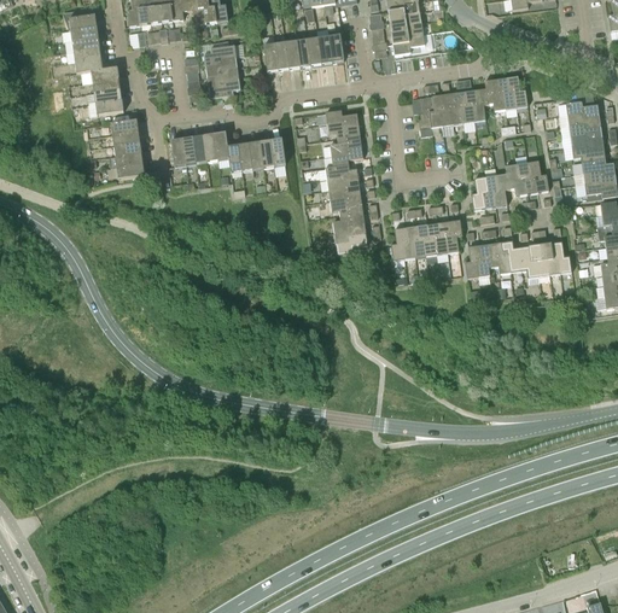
[(129,25),(140,24),(138,9),(143,7),(141,0),(130,0),(130,1),(132,7),(132,9),(127,9),(129,25)]
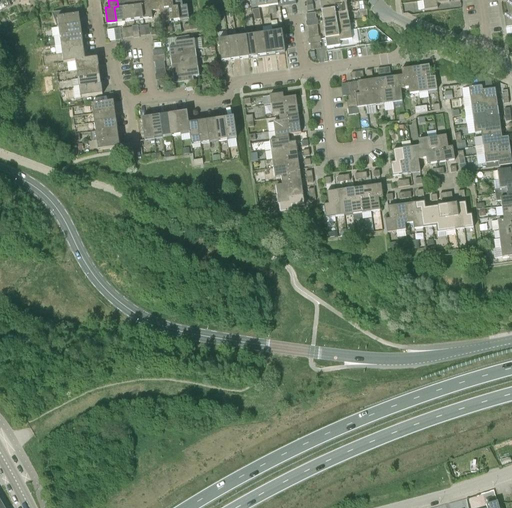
[(116,20),(125,18),(123,5),(128,5),(127,0),(117,0),(118,6),(114,7),(116,20)]
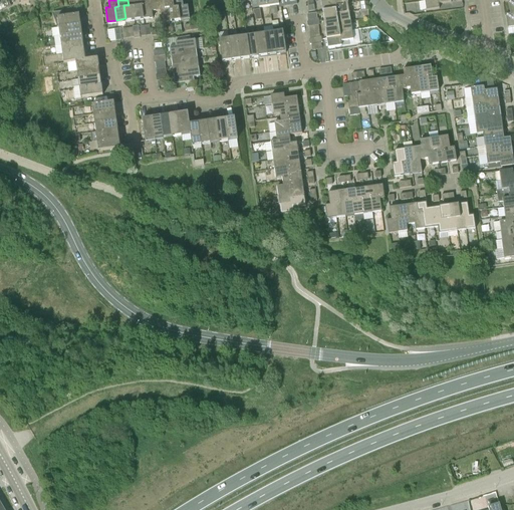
[(125,18),(135,17),(133,4),(137,4),(137,0),(127,0),(129,5),(123,5),(125,18)]
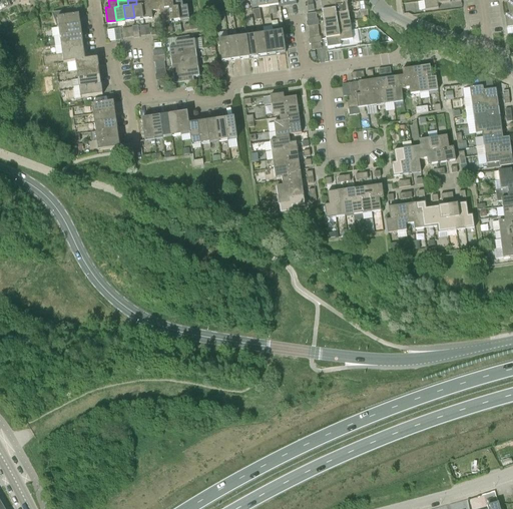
[(134,17),(143,16),(141,3),(145,2),(145,0),(136,0),(136,4),(132,4),(134,17)]
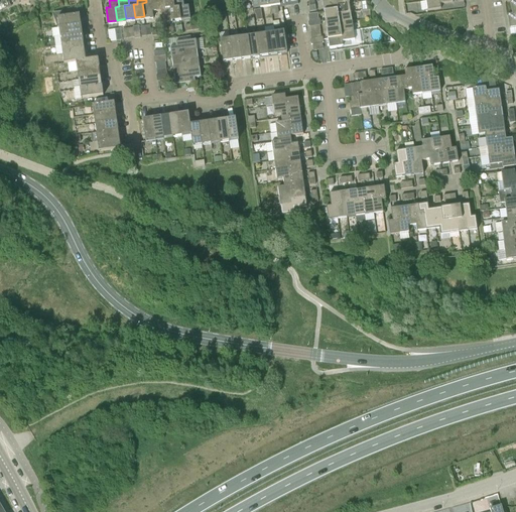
[(146,0),(146,2),(142,3),(144,16),(153,15),(152,8),(156,8),(155,0),(146,0)]
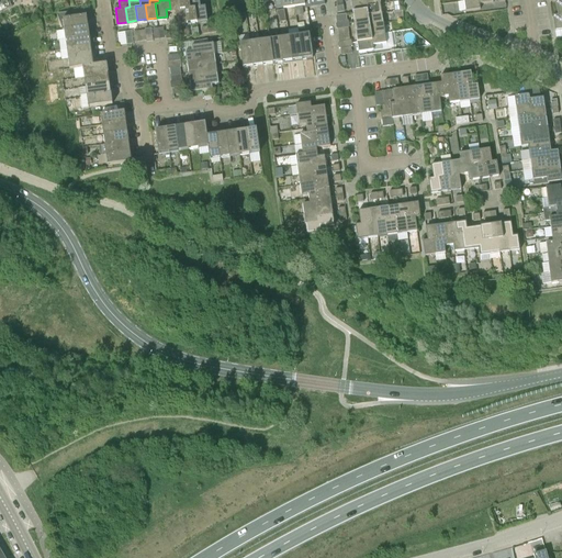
[(169,0),(170,9),(175,8),(177,22),(187,21),(184,7),(180,7),(179,0),(169,0)]
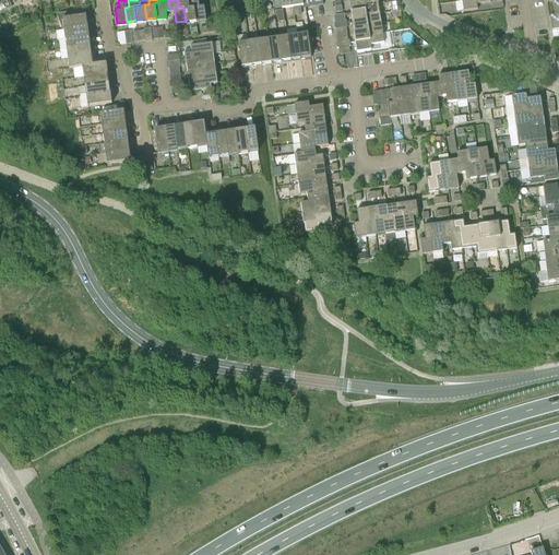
[(186,21),(195,19),(193,6),(189,6),(188,0),(178,0),(179,7),(183,7),(186,21)]
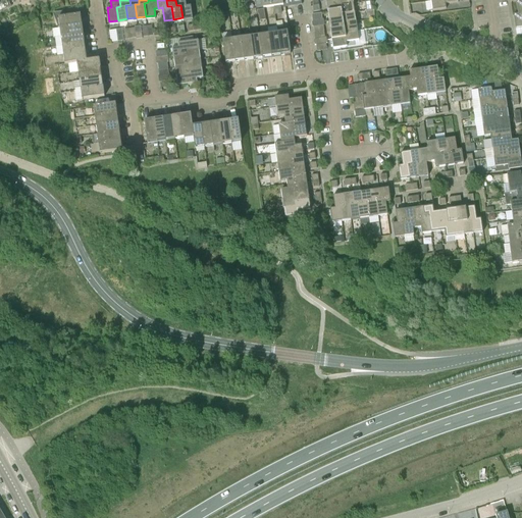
[(180,5),(183,17),(193,16),(191,3),(187,3),(186,0),(175,0),(176,5),(180,5)]
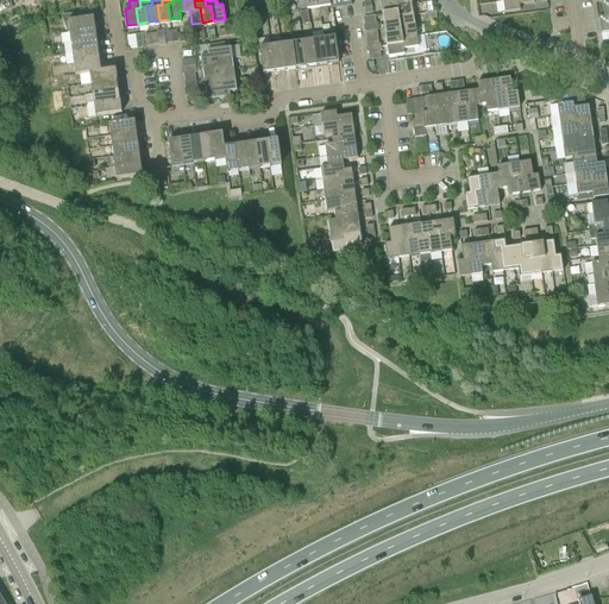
[(381,0),(382,10),(397,7),(397,2),(412,0),(381,0)]
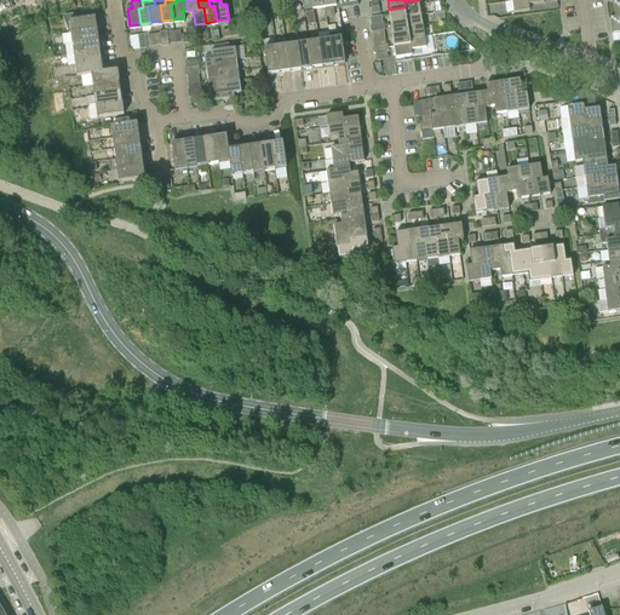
[(406,13),(422,11),(419,0),(405,3),(405,7),(389,10),(391,22),(407,19),(406,13)]
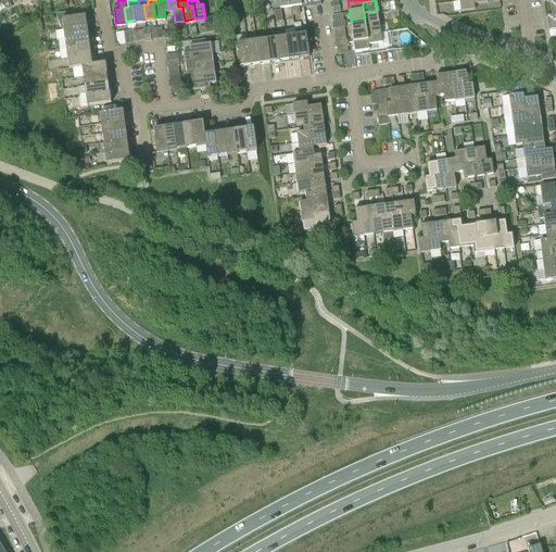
[(548,27),(555,25),(555,0),(550,0),(552,12),(546,12),(548,27)]
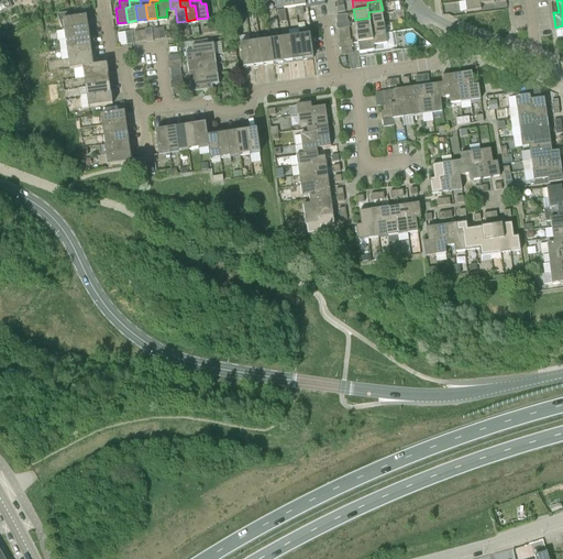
[(370,22),(384,20),(383,10),(368,12),(370,18),(355,20),(356,29),(371,26),(370,22)]
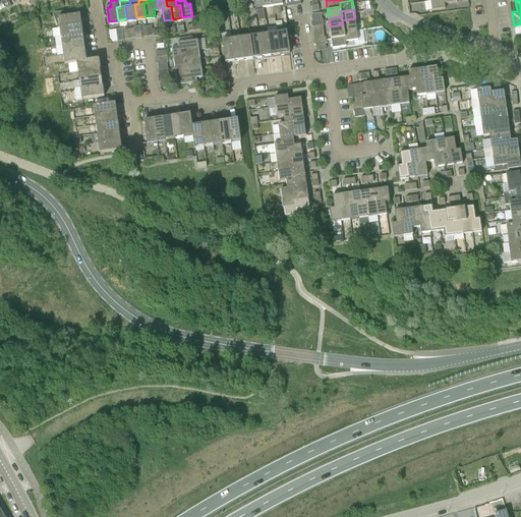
[(60,24),(81,21),(80,11),(58,14),(60,24)]
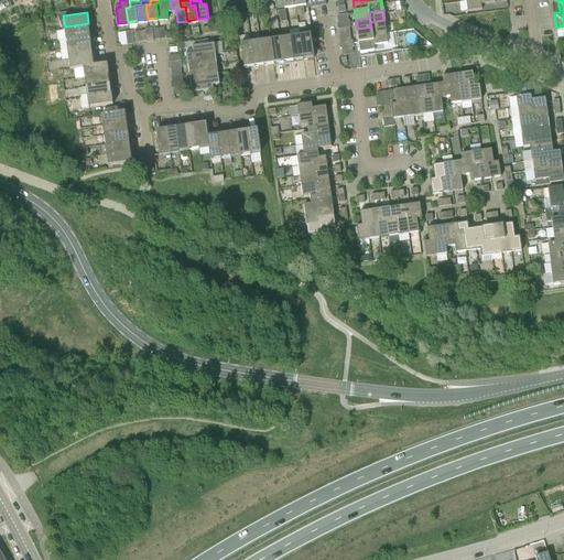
[(357,29),(358,40),(372,38),(371,32),(387,30),(384,20),(370,22),(371,27),(357,29)]
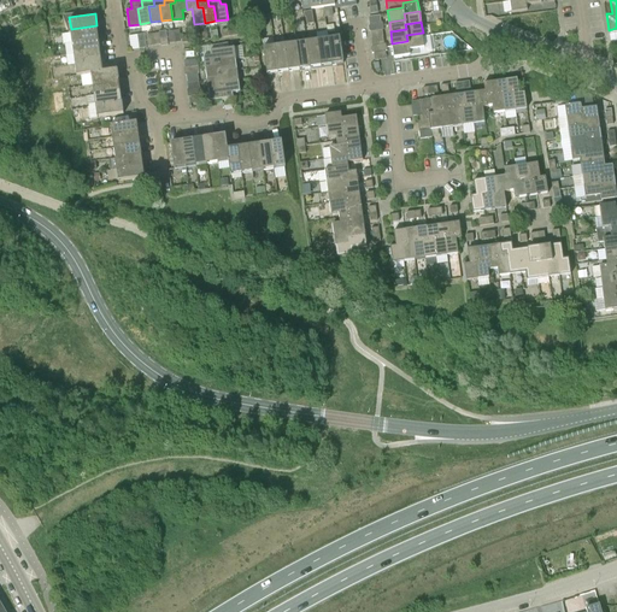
[(72,40),(99,36),(97,25),(71,29),(72,40)]
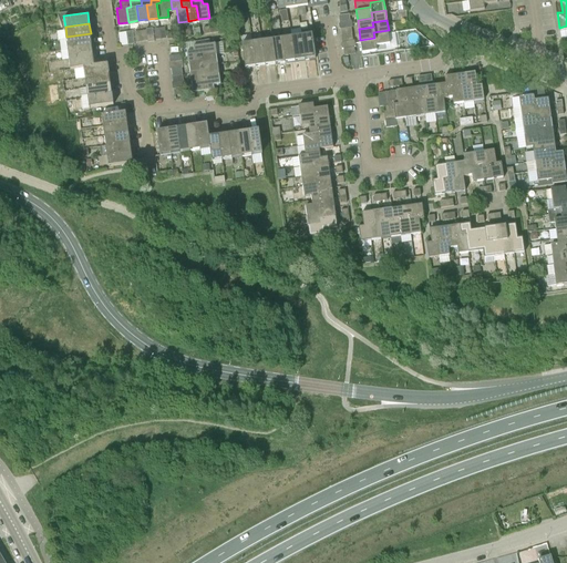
[(374,38),(360,40),(362,50),(377,47),(377,42),(390,40),(389,30),(373,32),(374,38)]
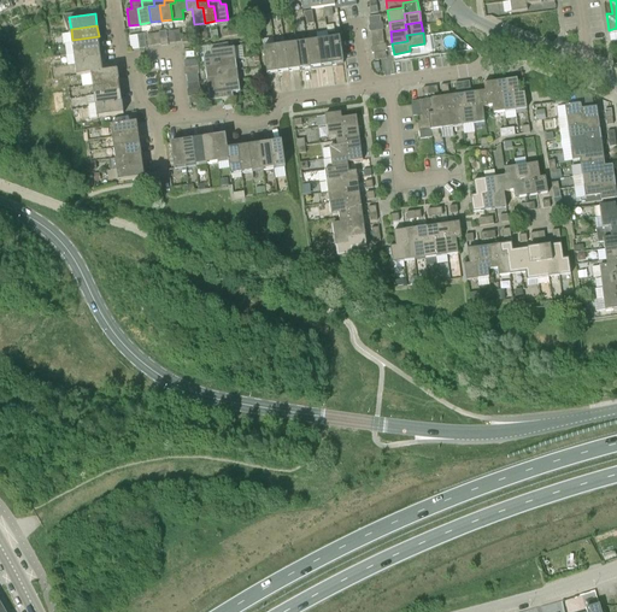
[(328,35),(331,62),(344,60),(340,34),(328,35)]
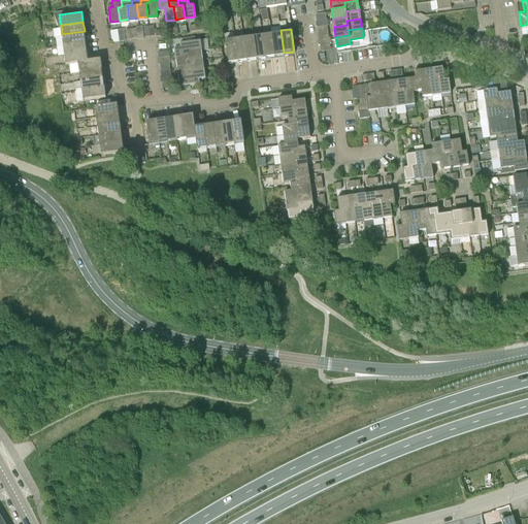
[(274,54),(284,53),(281,30),(271,31),(274,54)]
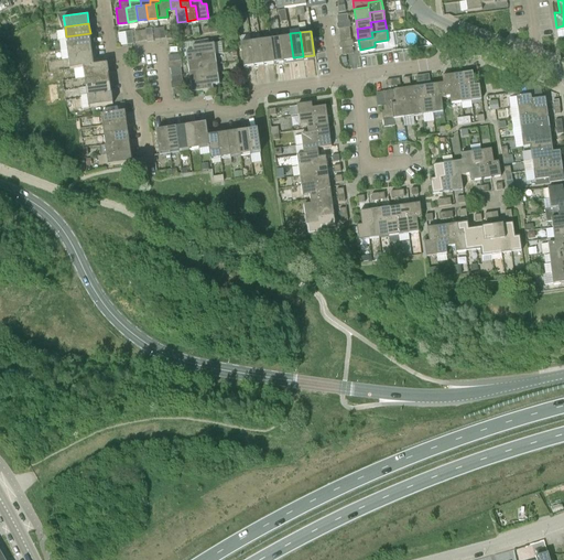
[(67,46),(91,42),(90,33),(66,36),(67,46)]
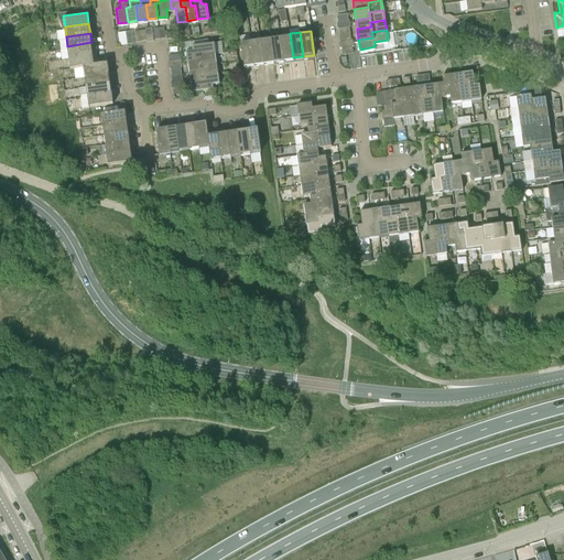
[(283,58),(293,57),(290,33),(280,34),(283,58)]
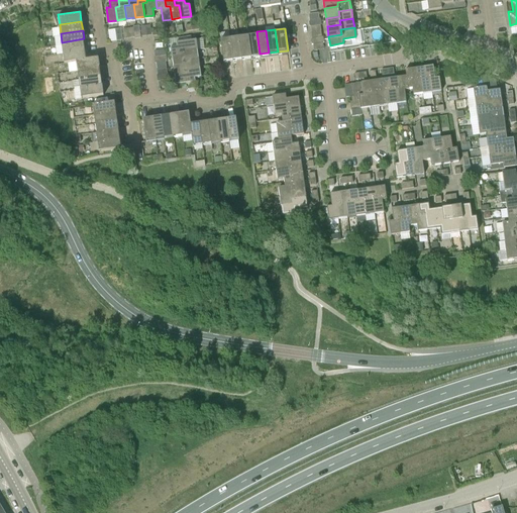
[(250,56),(260,54),(256,31),(247,33),(250,56)]
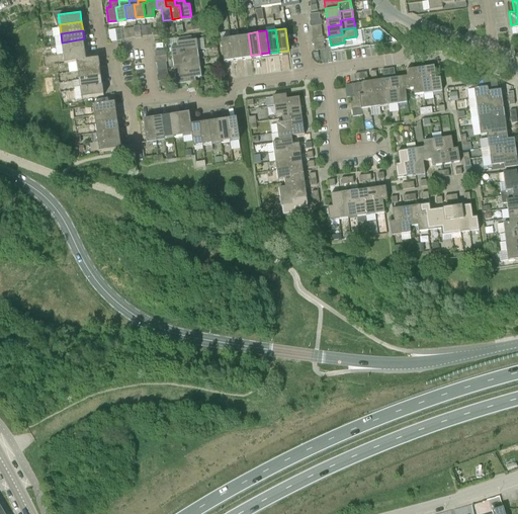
[(242,57),(251,56),(248,33),(239,34),(242,57)]
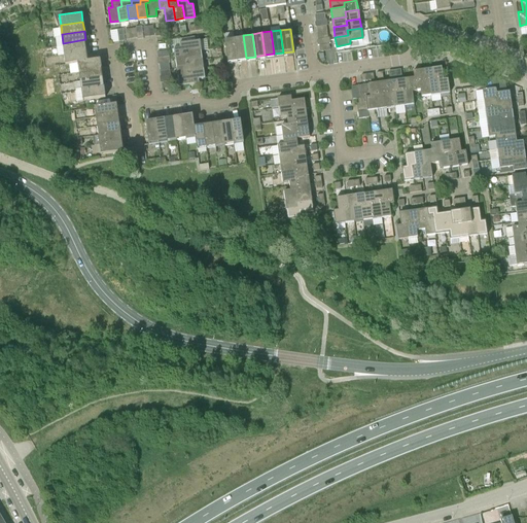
[(237,59),(246,58),(243,35),(234,36),(237,59)]
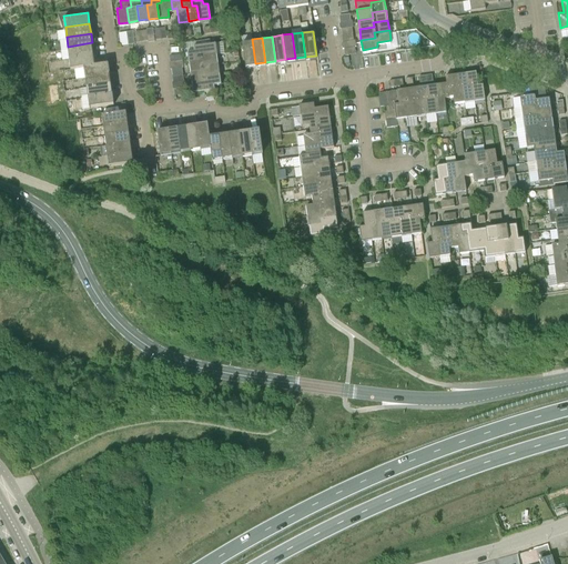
[(245,64),(255,63),(252,39),(242,40),(245,64)]
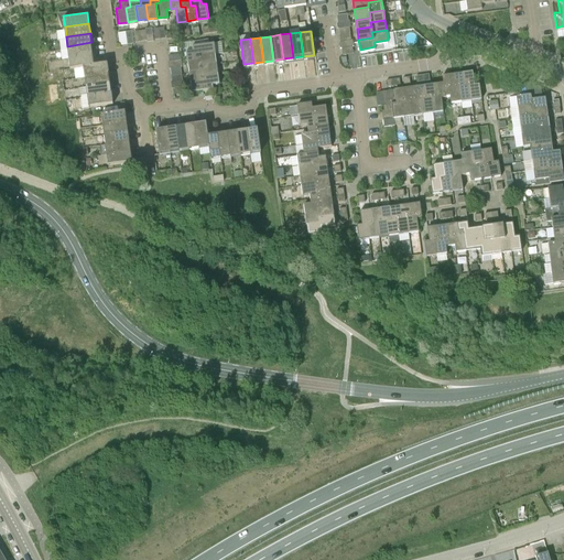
[(202,52),(215,51),(214,40),(193,43),(193,47),(186,49),(187,60),(202,58),(202,52)]
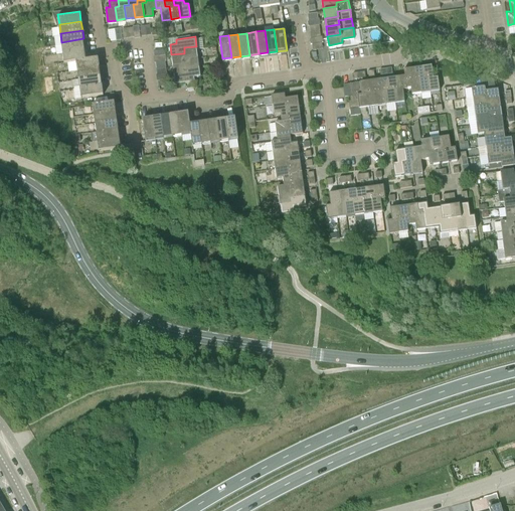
[(62,51),(84,47),(83,38),(61,42),(62,51)]
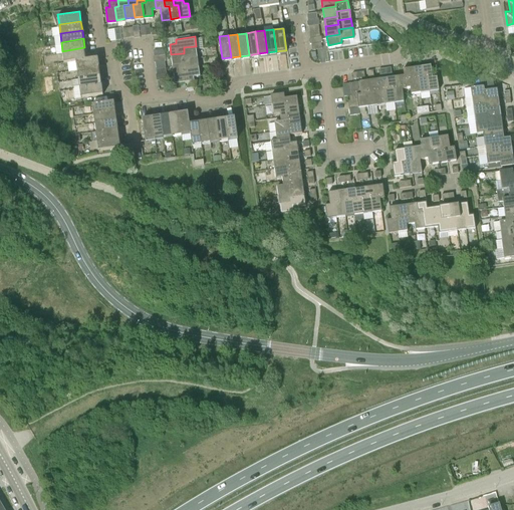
[(185,56),(198,55),(196,46),(184,47),(184,53),(171,54),(173,63),(185,62),(185,56)]
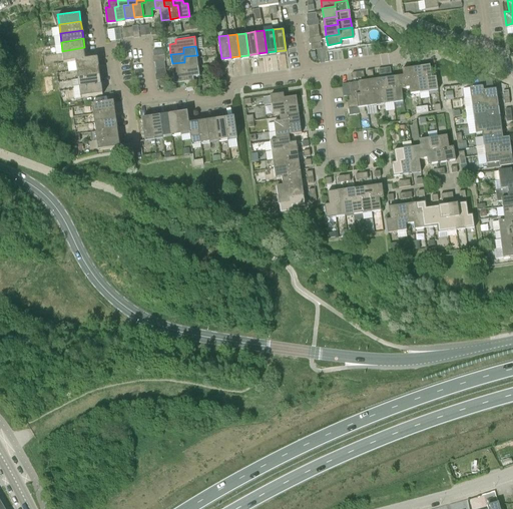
[(62,51),(64,59),(76,58),(76,57),(85,56),(84,47),(62,51)]
